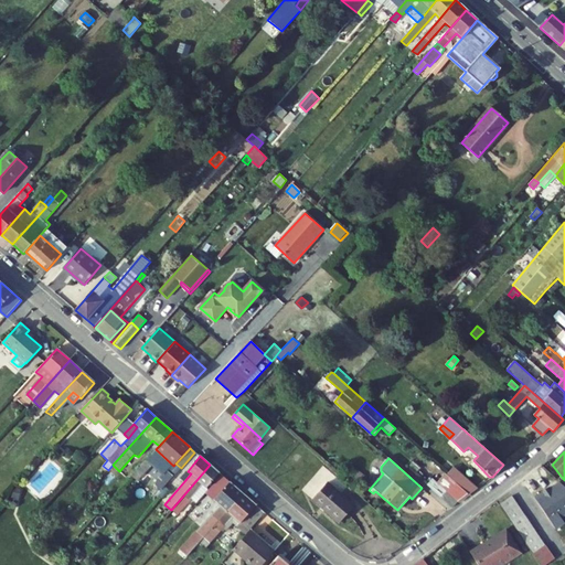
[(151,466),(146,460),(132,476),(138,480),(151,466)]
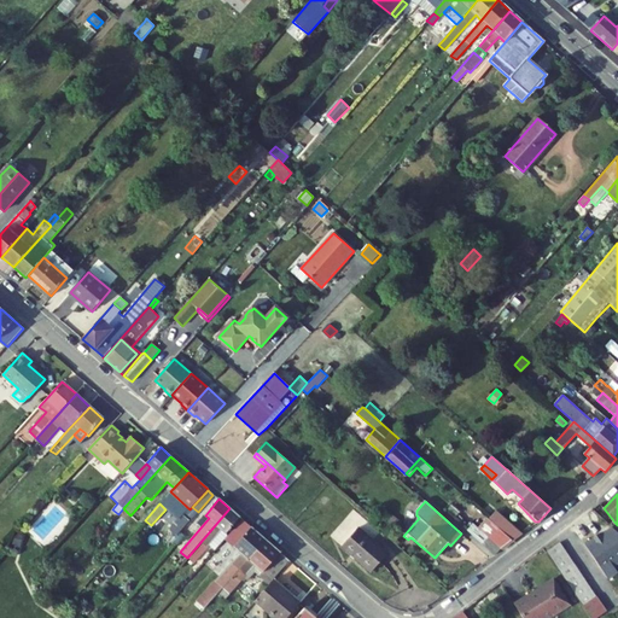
[(460,512),(453,506),(449,511),(456,517),(460,512)]
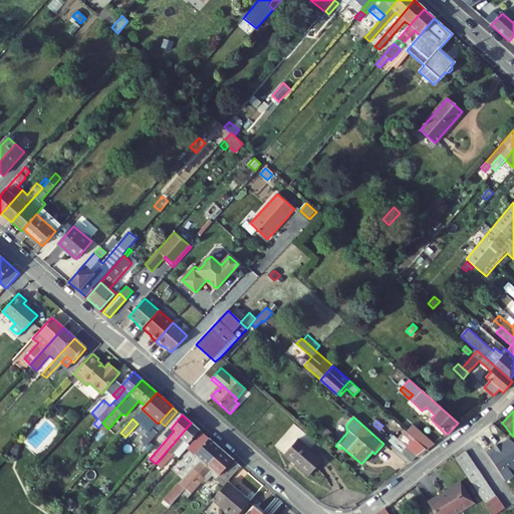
[(177,450),(182,455),(189,446),(188,444),(200,431),(191,423),(156,464),(161,468),(174,453),(177,450)]
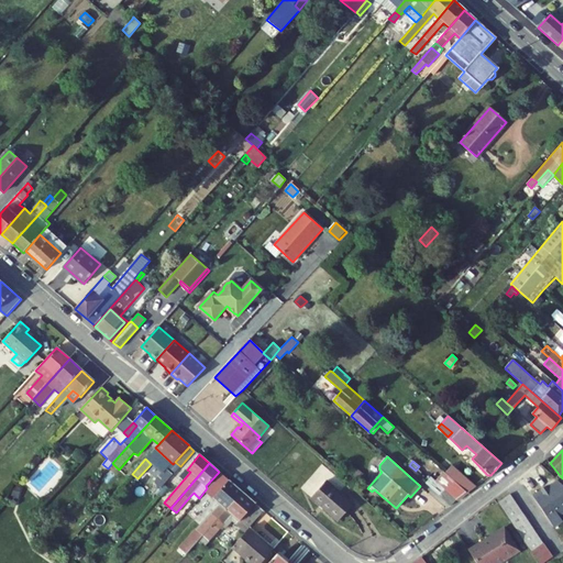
[(467,493),(476,486),(453,465),(445,473),(467,493)]
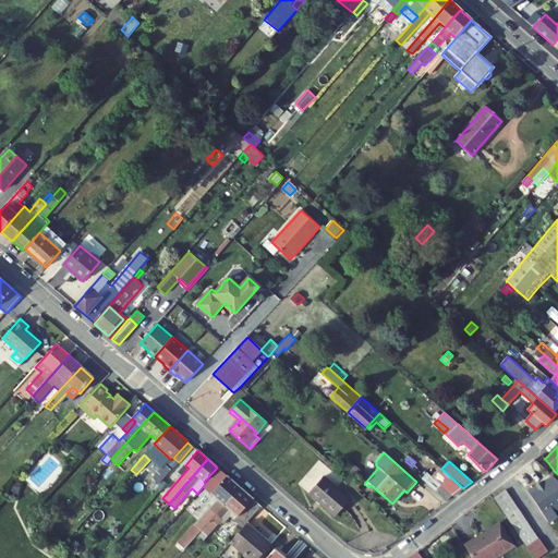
[(162,481),(171,471),(171,470),(165,464),(154,476),(160,483),(162,481)]
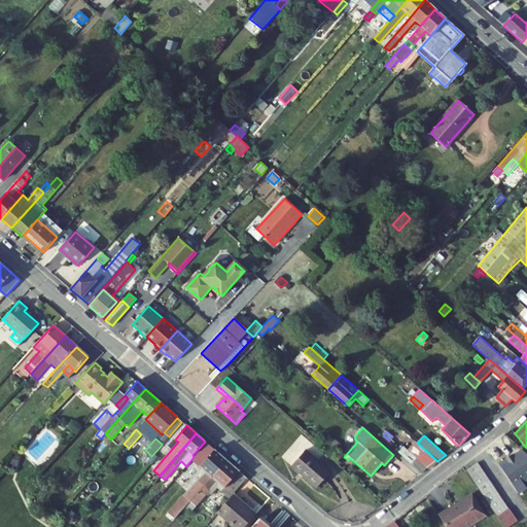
[(329,447),(335,450),(340,444),(336,440),(329,447)]
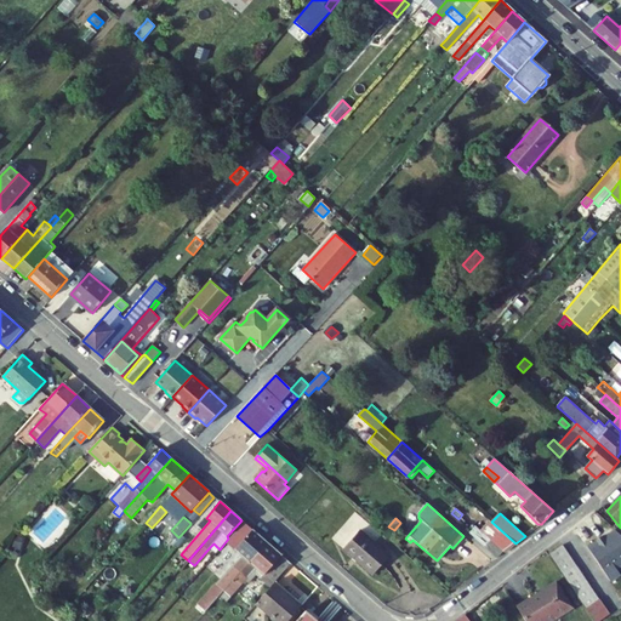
[(268,542),(244,522),(227,542),(243,556),(210,591),(218,598),(218,597),(268,542)]
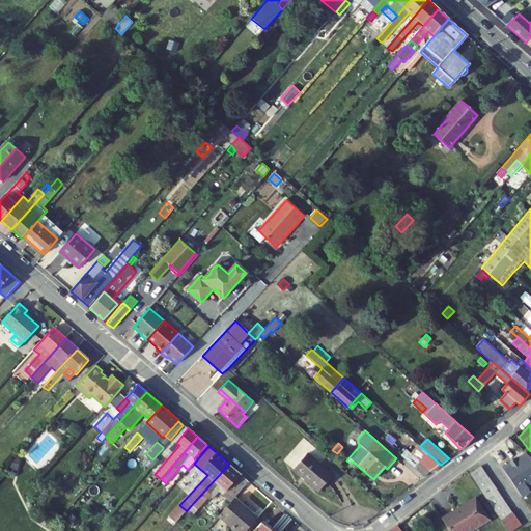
[(441,465),(420,446),(413,455),(419,462),(415,468),(425,477),(430,472),(431,473),(441,465)]
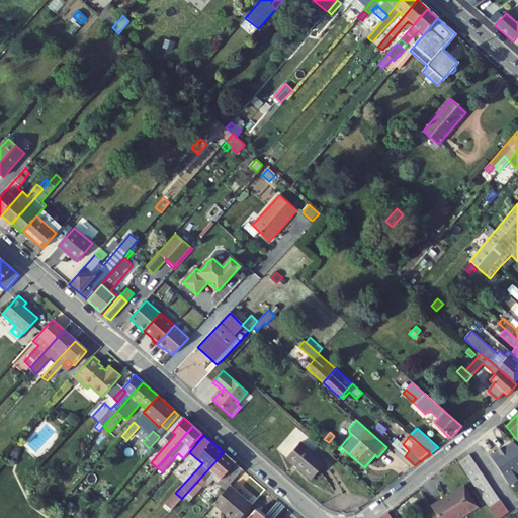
[(155,449),(156,450),(164,441),(159,437),(151,446),(155,449)]
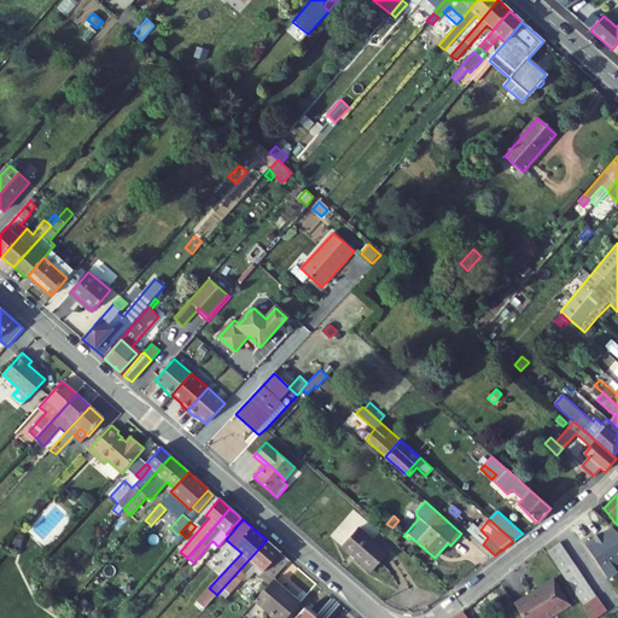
[(380,530),(386,535),(392,528),(386,524),(380,530)]
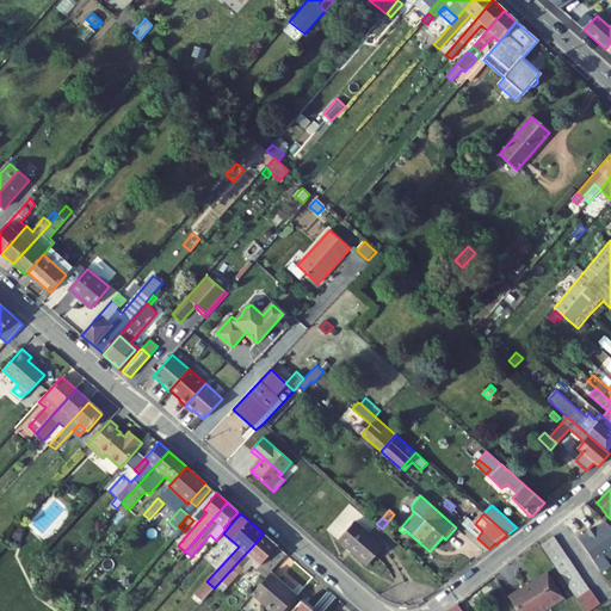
[(462,524),(477,538),(482,531),(475,524),(468,518),(462,524)]
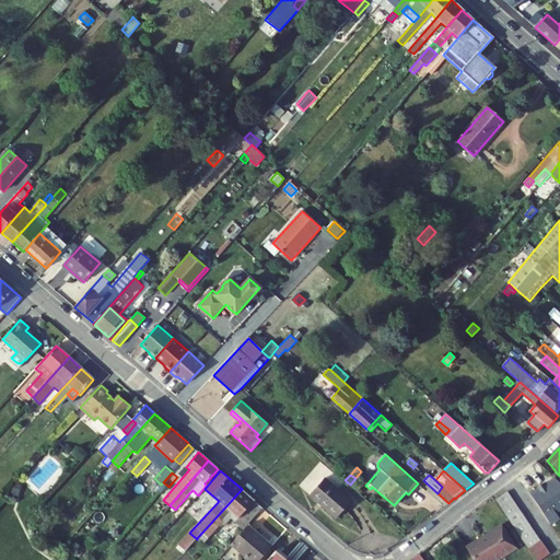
[(343,511),(351,502),(324,478),(317,487),(343,511)]
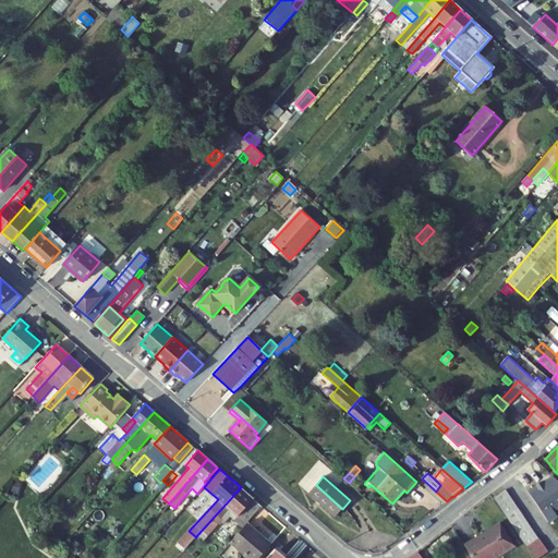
[(10,493),(17,495),(22,480),(14,477),(10,493)]
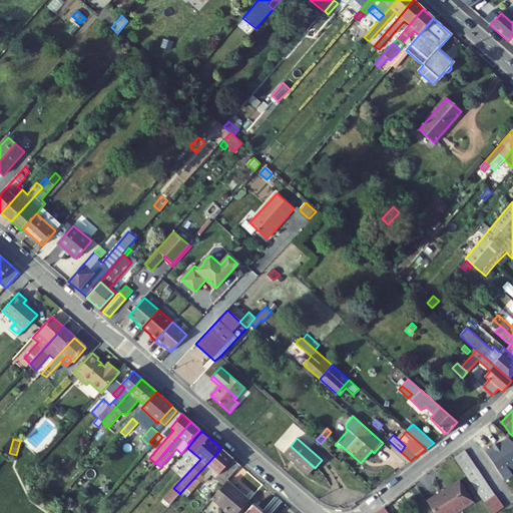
[(315,468),(291,446),(284,453),(309,474),(315,468)]
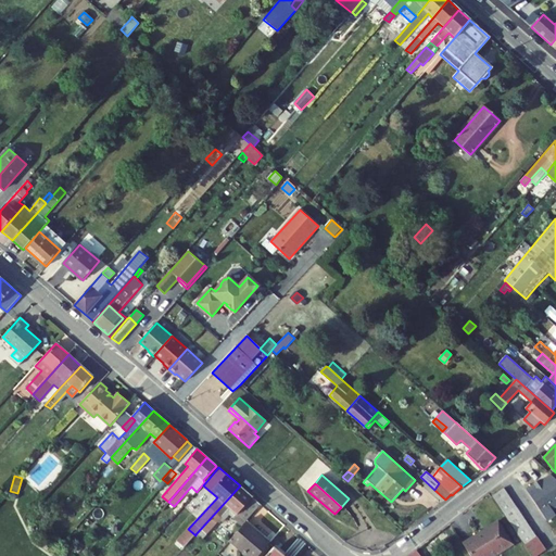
[(242,526),(261,504),(240,485),(196,534),(202,541),(219,519),(223,522),(229,515),(242,526)]
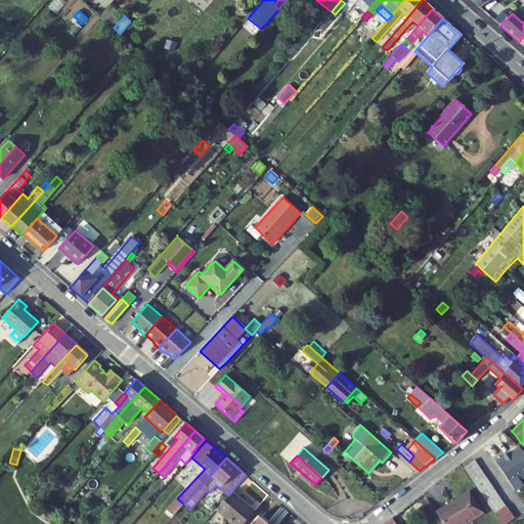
[(479,466),(475,460),(463,468),(467,474),(479,466)]
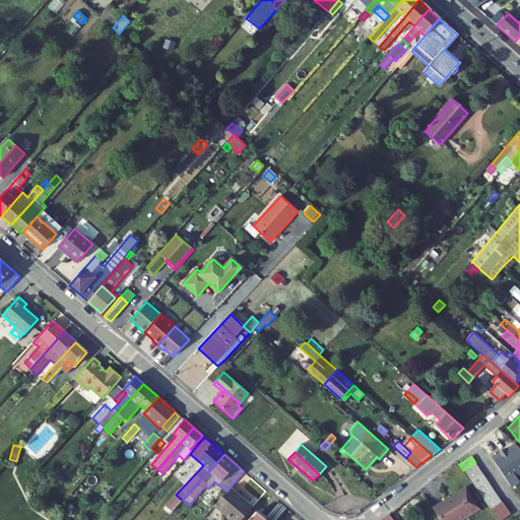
[(478,468),(475,462),(463,470),(467,475),(478,468)]
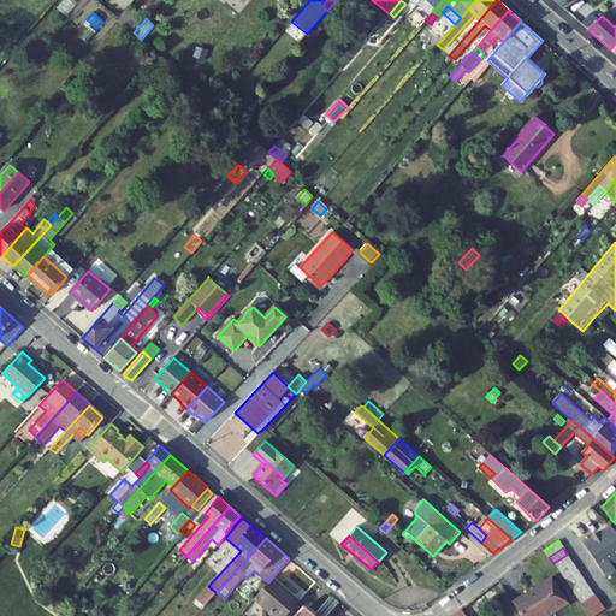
[(572,561),(567,555),(554,563),(558,570),(572,561)]
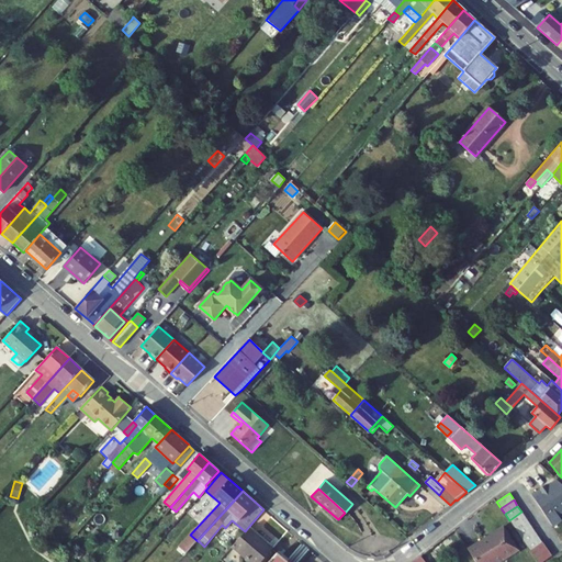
[(526,518),(521,512),(509,520),(514,527),(526,518)]
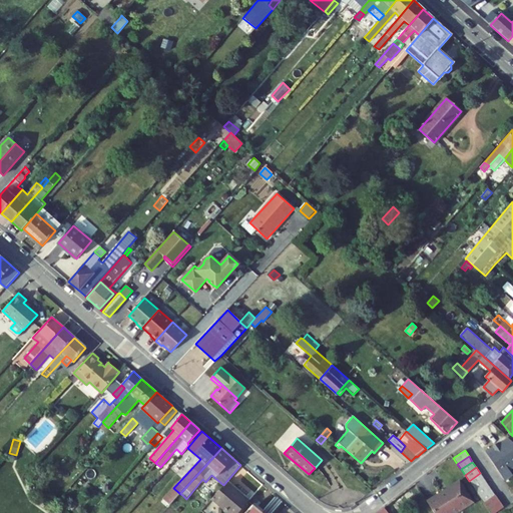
[(168,469),(153,488),(159,493),(174,474),(168,469)]
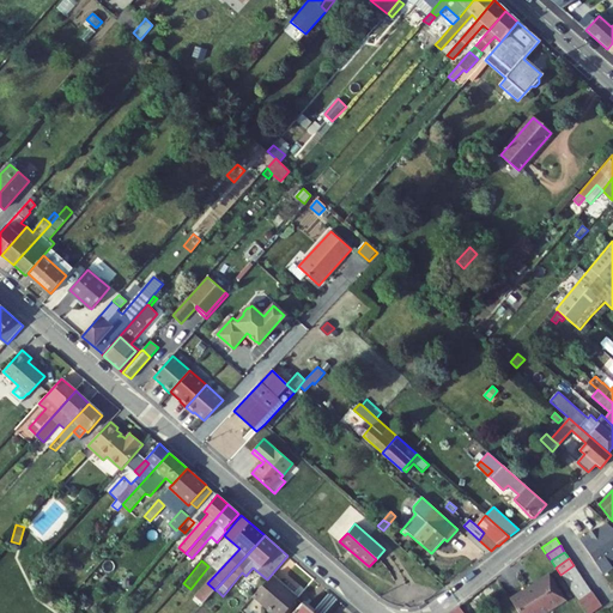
[(578,571),(574,565),(560,575),(564,581),(578,571)]
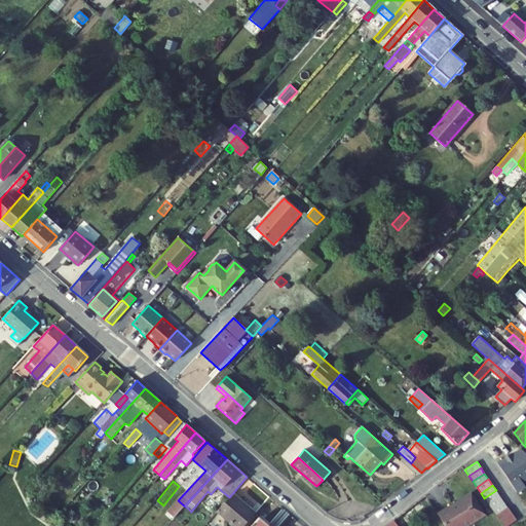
[(500,496),(496,490),(484,498),(488,504),(500,496)]
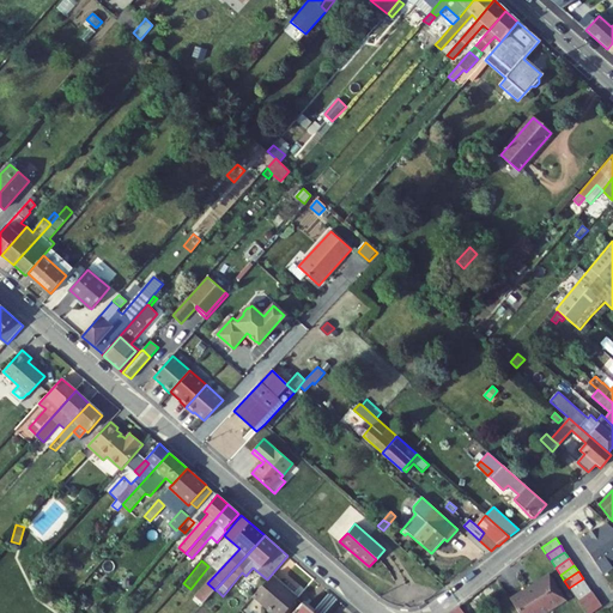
[(544,612),(565,600),(548,575),(538,582),(535,586),(532,588),(530,586),(510,599),(519,612),(544,612)]
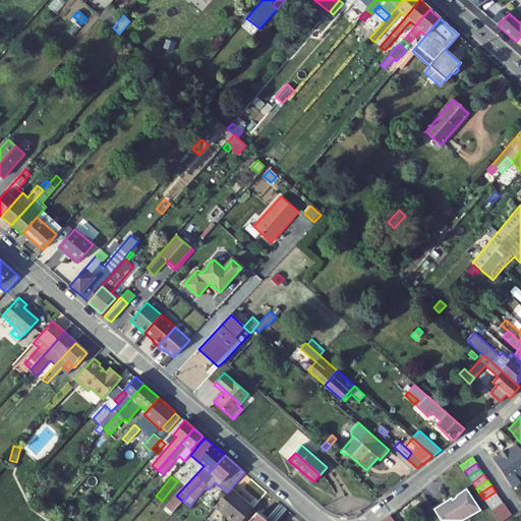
[(230,489),(216,506),(232,520),(241,520),(249,512),(252,509),(230,489)]
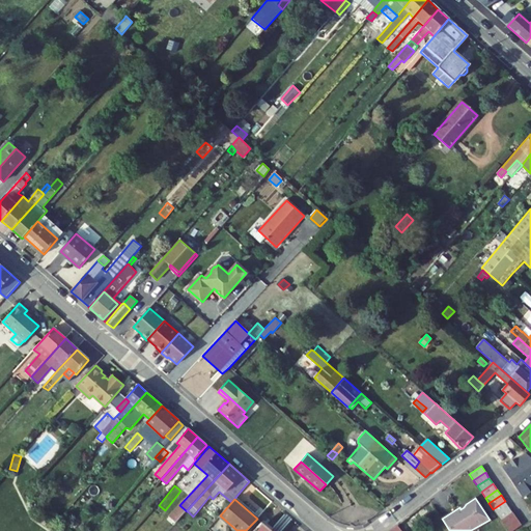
[(508,507),(505,501),(493,509),(497,514),(508,507)]
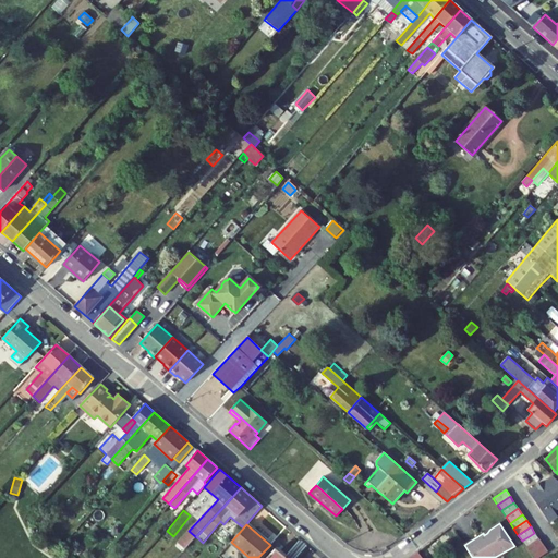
[(538,538),(534,533),(522,541),(526,547),(538,538)]
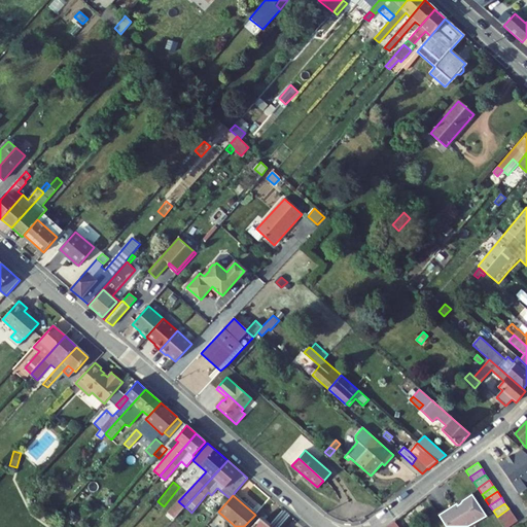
[(501,523),(513,515),(508,508),(497,517),(501,523)]
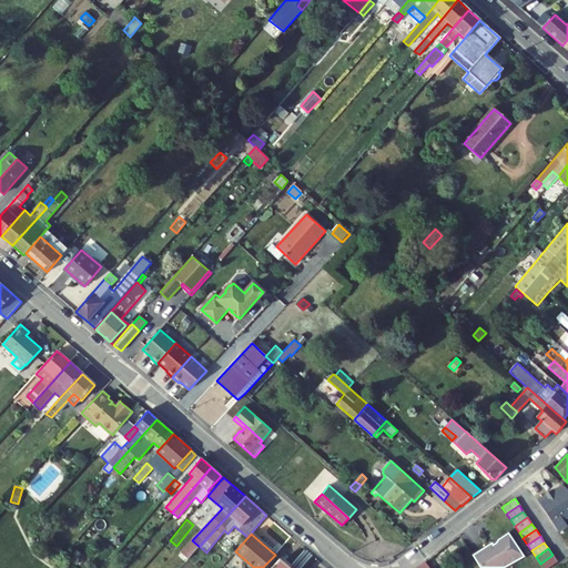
[(547,567),(557,561),(553,555),(540,564),(543,567),(547,567)]
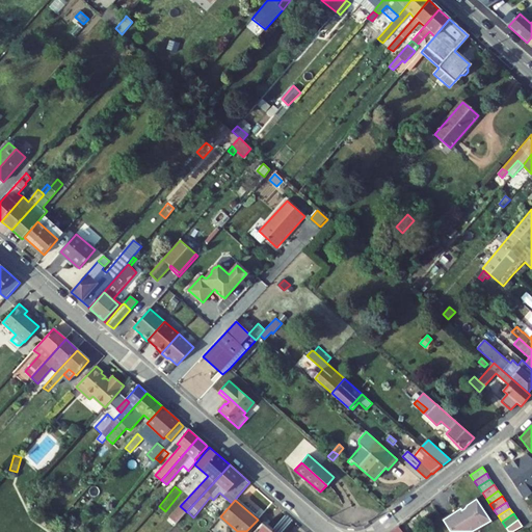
[(249,531),(257,525),(255,523),(246,531),(249,531)]
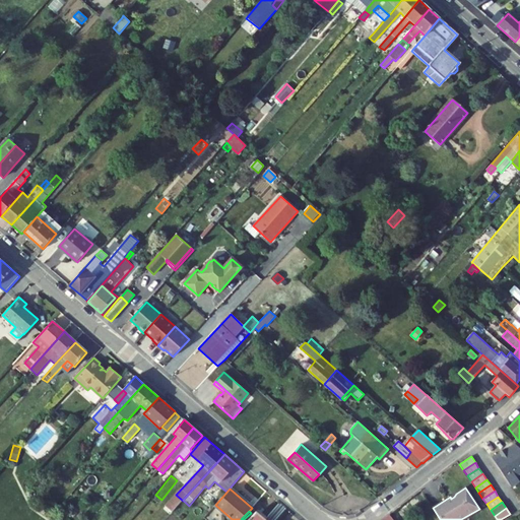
[(266,519),(256,511),(248,519),(266,519)]
